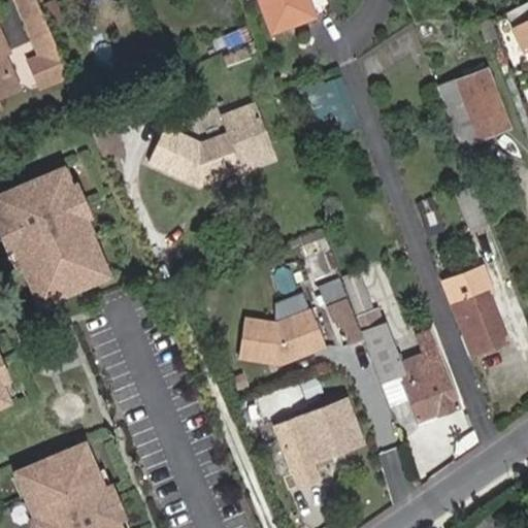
[(14,0),(31,38),(50,30),(39,5),(37,0),(14,0)]
